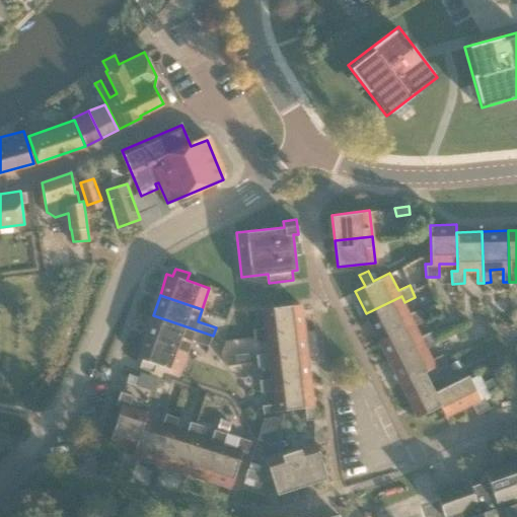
[(366,313),(378,337),(413,319),(416,325),(427,319),(421,307),(410,313),(404,302),(401,296),(366,313)]
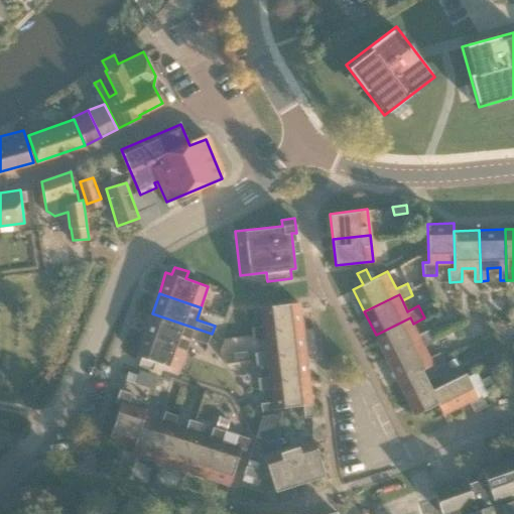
[(265,333),(302,328),(298,301),(261,306),(263,326),(251,327),(253,340),(265,338),(265,333)]
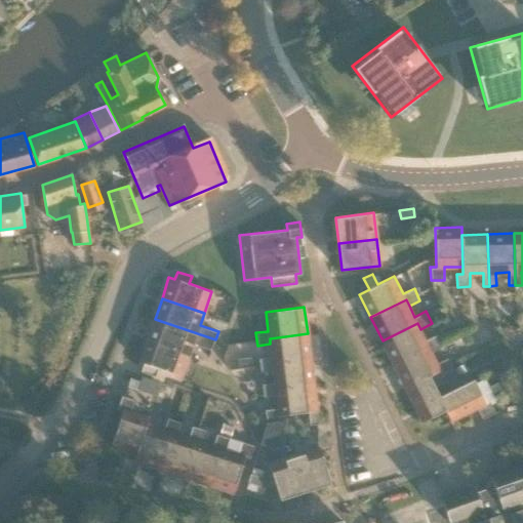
[(148,339),(190,354),(194,342),(212,348),(215,339),(155,319),(148,339)]
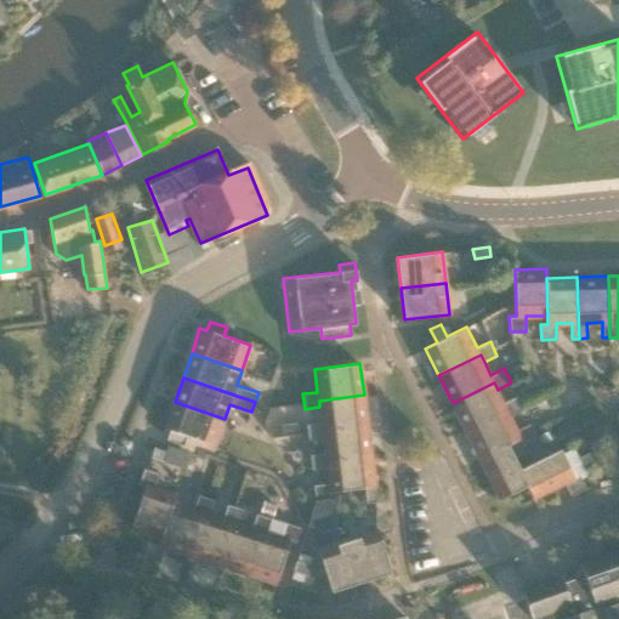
[(494,382),(453,403),(466,430),(507,409),(511,416),(524,410),(517,396),(504,403),(498,390),(494,382)]
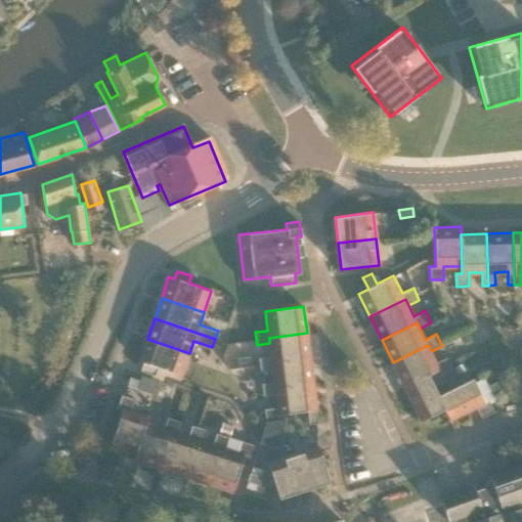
[(269,338),(269,343),(271,356),(259,357),(261,372),(272,370),(272,364),(310,359),(307,333),(269,338)]
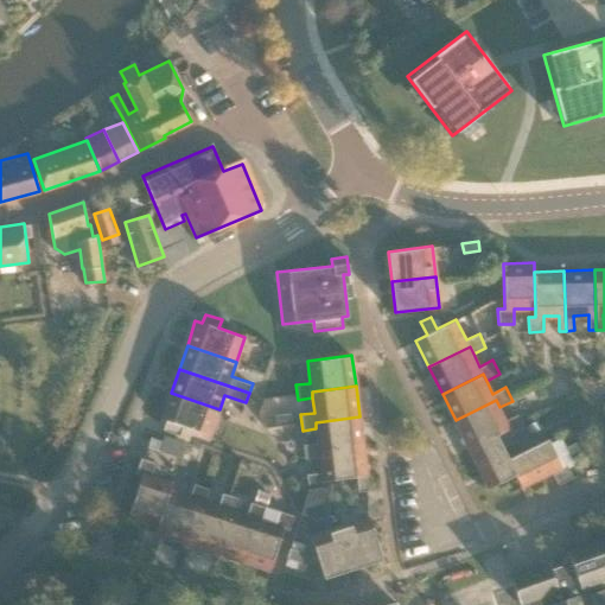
[(220,409),(171,393),(163,418),(169,419),(165,428),(182,433),(184,424),(212,433),(220,409)]
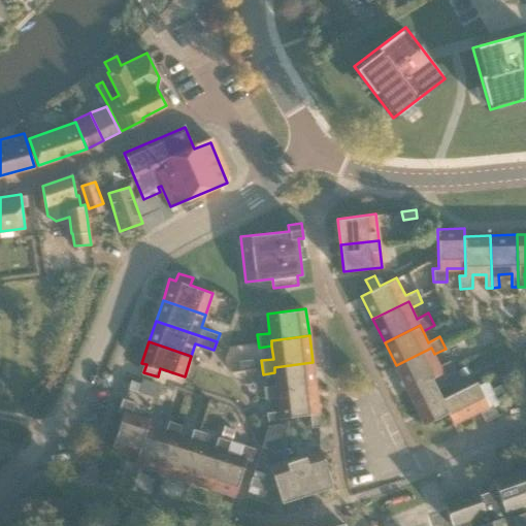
[(396,365),(407,389),(442,370),(447,376),(457,371),(451,360),(440,365),(434,354),(431,348),(396,365)]
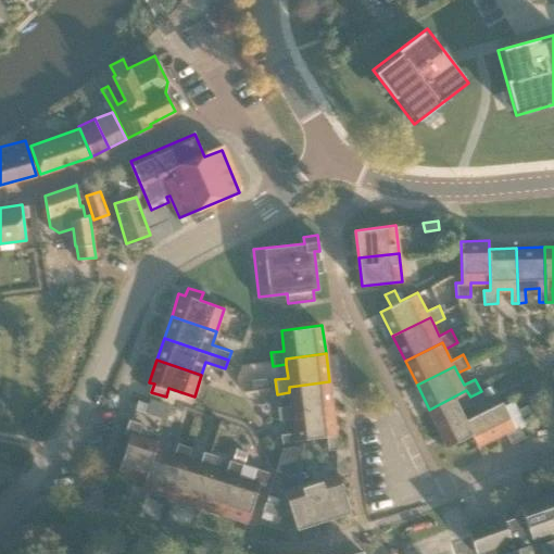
[(266,377),(253,379),(254,388),(267,386),(266,377)]
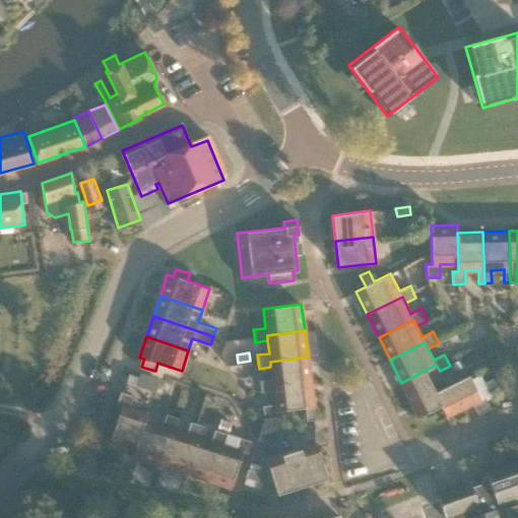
[(273,386),(312,381),(308,357),(270,362),(270,367),(272,379),(260,380),(261,393),(274,391),(273,386)]
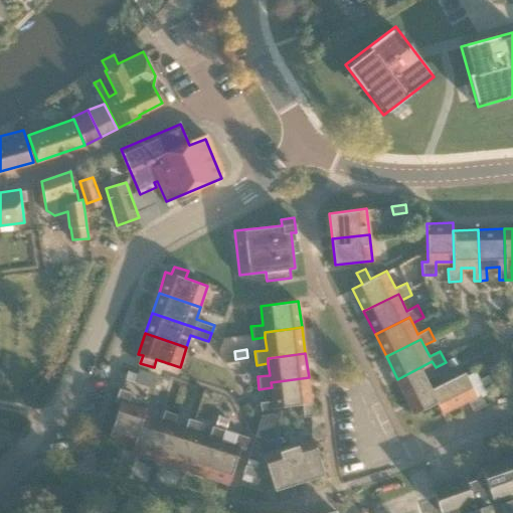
[(415,413),(438,402),(439,402),(432,388),(433,388),(428,378),(438,373),(436,367),(432,361),(397,379),(415,413)]
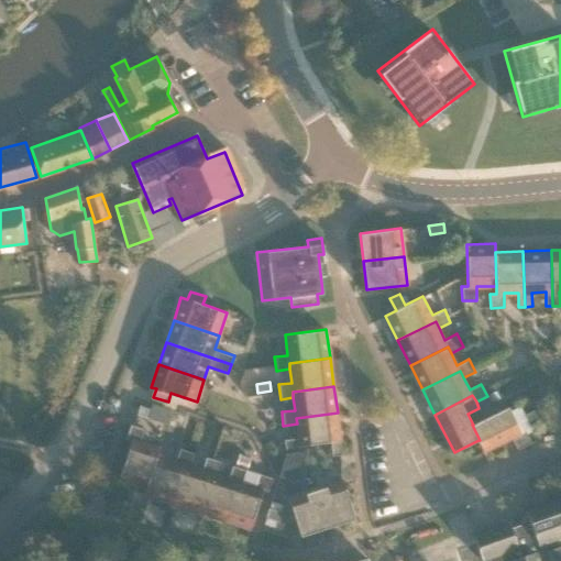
[(152,408),(142,405),(139,414),(149,417),(152,408)]
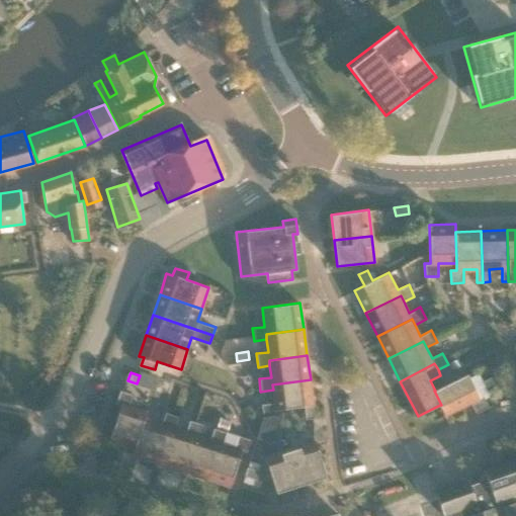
[(468,373),(435,391),(434,391),(441,405),(440,405),(445,415),(471,402),(477,413),(490,406),(485,395),(480,397),(468,373)]
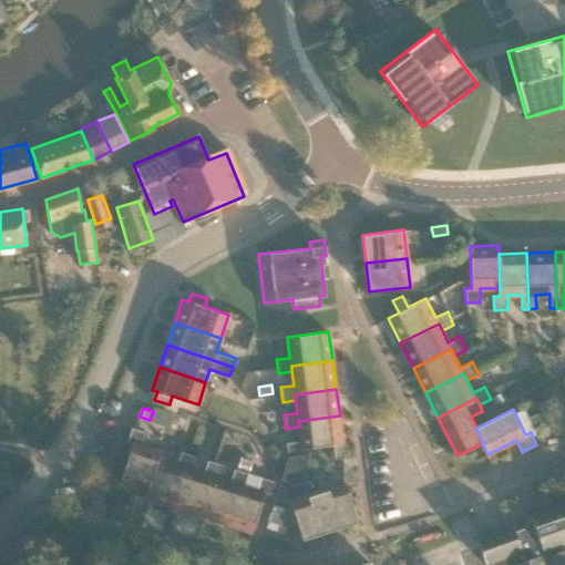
[(298,421),(299,427),(300,441),(287,443),(289,458),(302,455),(302,450),(332,445),(335,460),(346,458),(340,415),(298,421)]
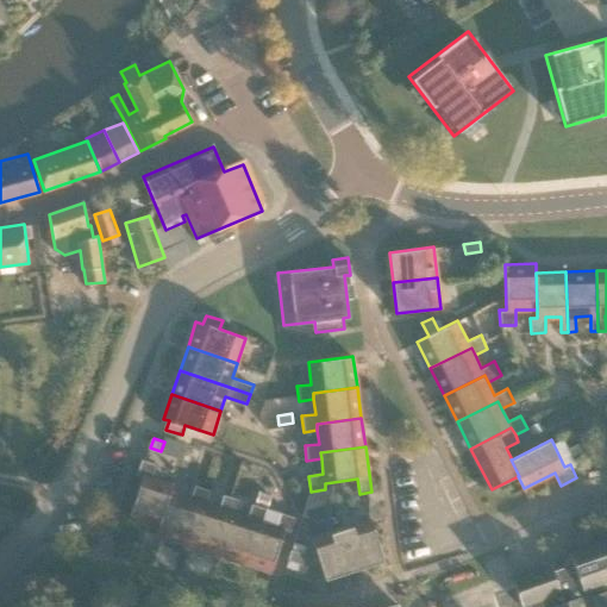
[(131,518),(160,527),(170,492),(173,485),(152,477),(156,464),(142,460),(137,475),(144,476),(131,518)]
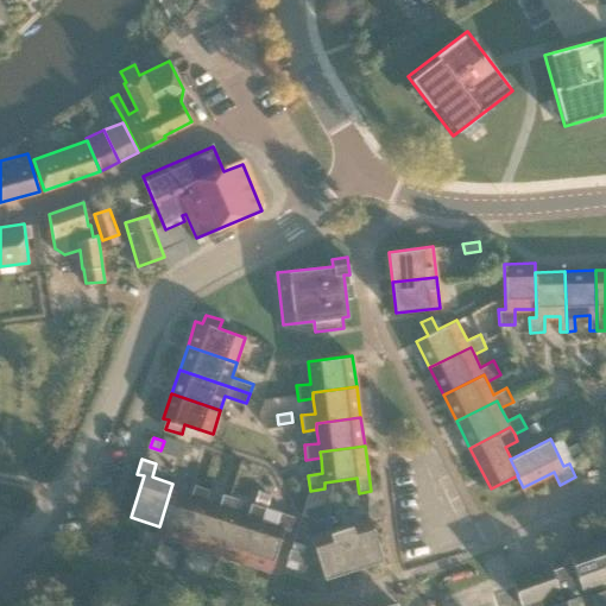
[(190,498),(170,491),(159,526),(156,535),(185,543),(199,500),(206,503),(209,488),(195,484),(190,498)]
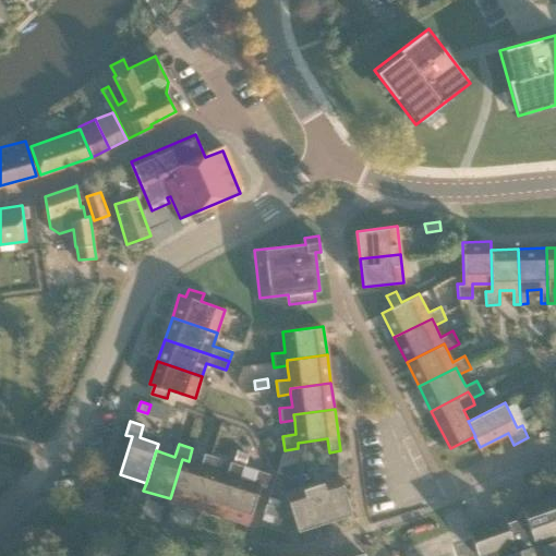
[(293,475),(302,448),(298,448),(285,450),(278,471),(293,475)]
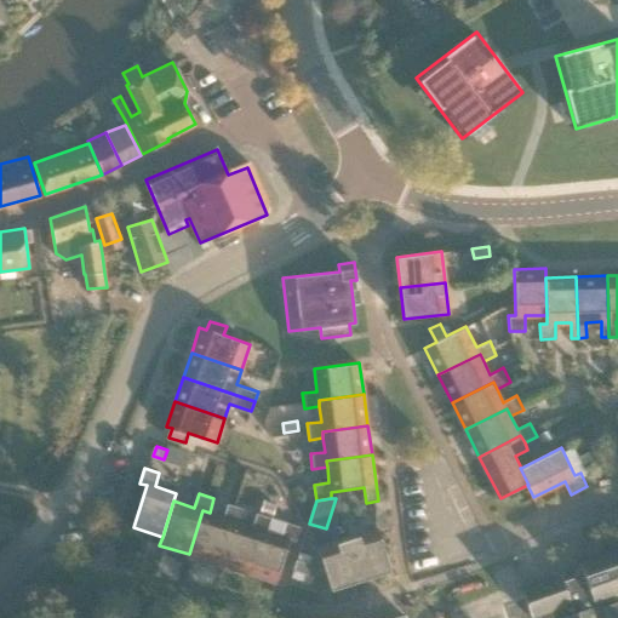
[(232,520),(239,522),(242,508),(228,504),(224,518),(210,513),(202,510),(189,554),(218,564),(232,520)]
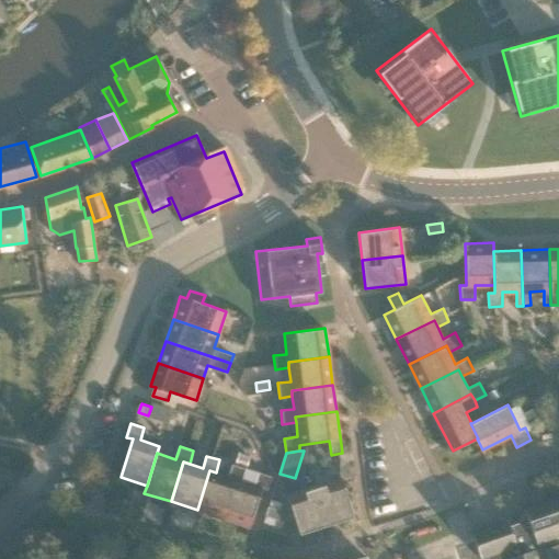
[(197,510),(224,518),(236,479),(241,481),(246,468),(232,464),(228,476),(216,472),(209,470),(197,510)]
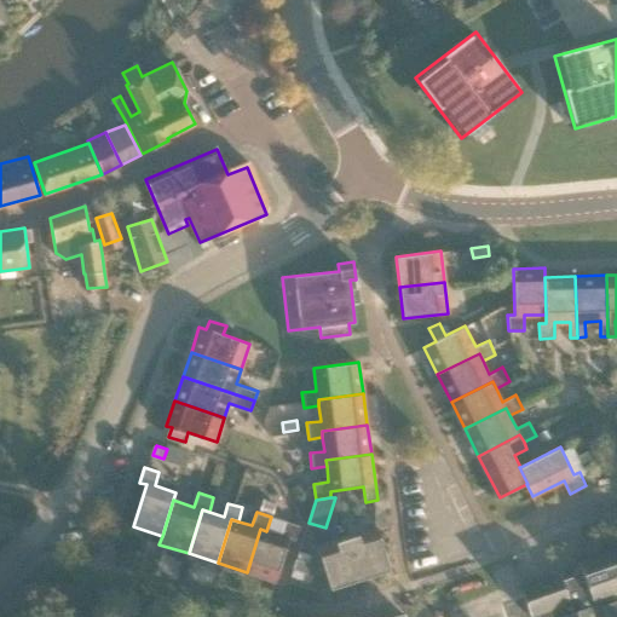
[(281,535),(266,531),(260,529),(247,572),(276,582),(290,538),(297,540),(300,526),(286,522),(281,535)]
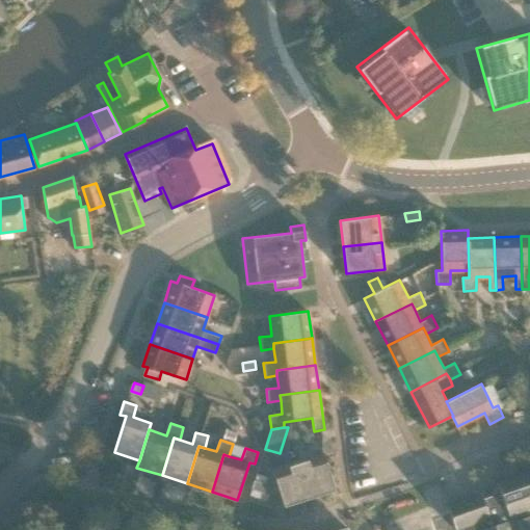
[(297,460),(310,499),(336,491),(322,452),(297,460)]
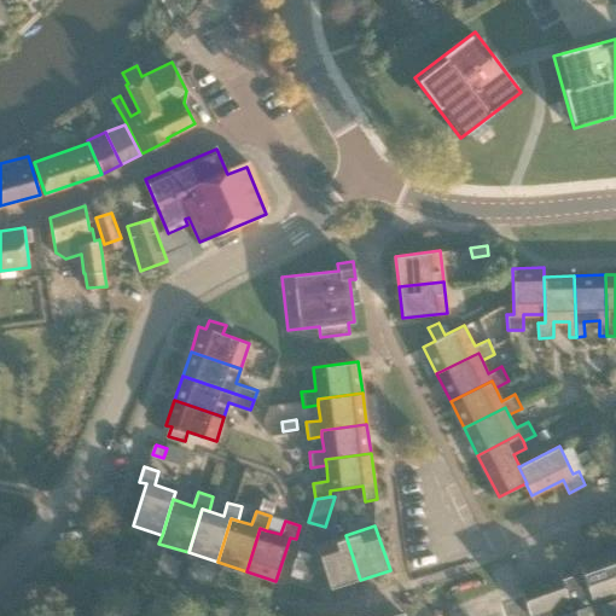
[(360,580),(346,535),(317,545),(331,590),(360,580)]
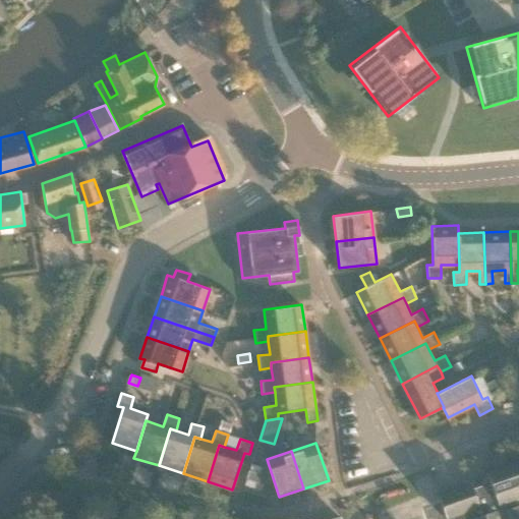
[(518,460),(487,471),(489,476),(485,477),(482,485),(474,488),(472,482),(438,494),(446,518),(451,516),(451,518),(518,518),(518,460)]
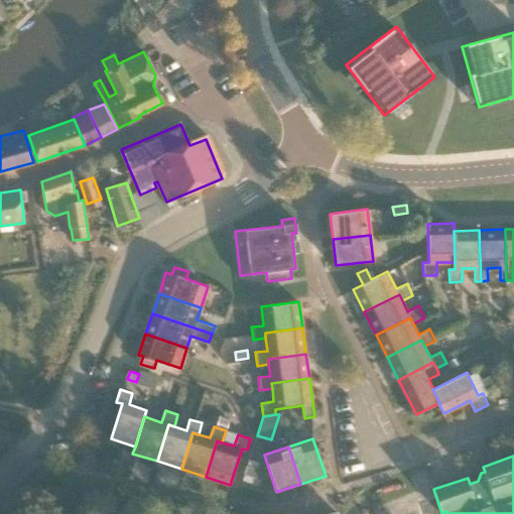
[(247,464),(244,473),(245,473),(255,476),(257,477),(260,468),(258,468),(248,464),(247,464)]
